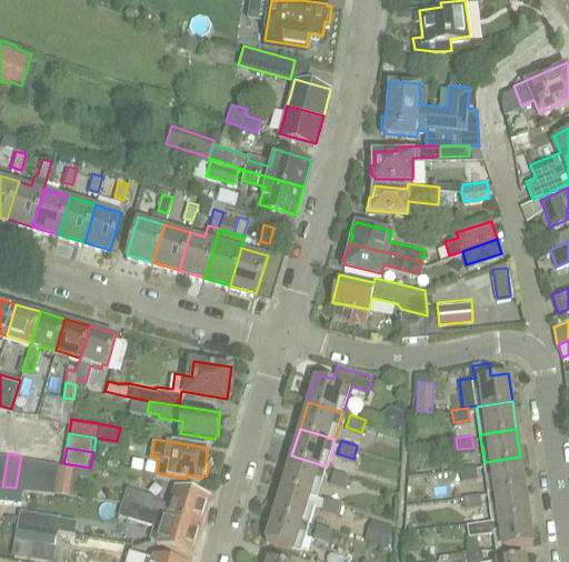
[(21,455),(16,488),(28,489),(33,458),(21,455)]
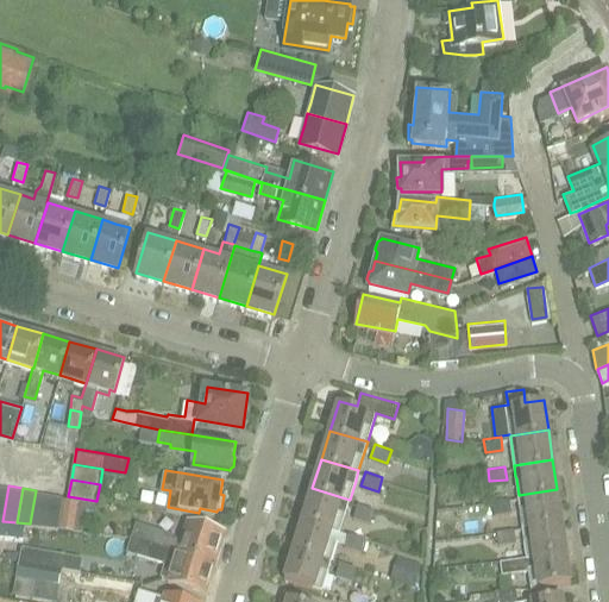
[(350,500),(312,488),(303,516),(340,528),(346,509),(350,500)]
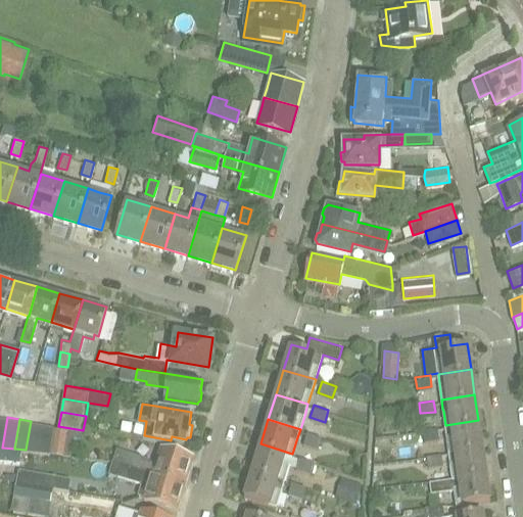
[(478,420),(445,425),(446,434),(448,451),(481,447),(478,420)]
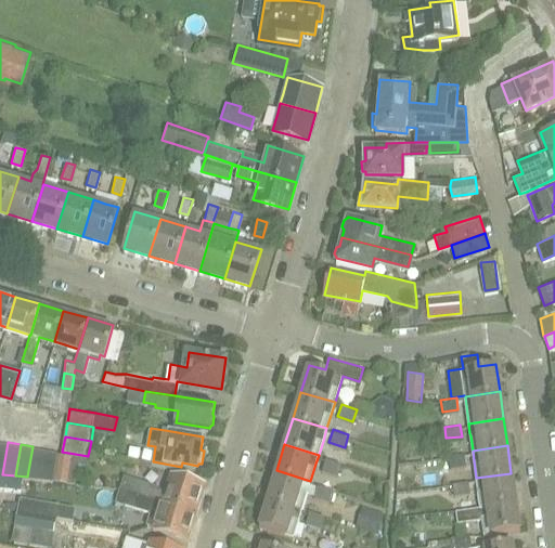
[(33,446),(27,477),(40,478),(46,448),(33,446)]
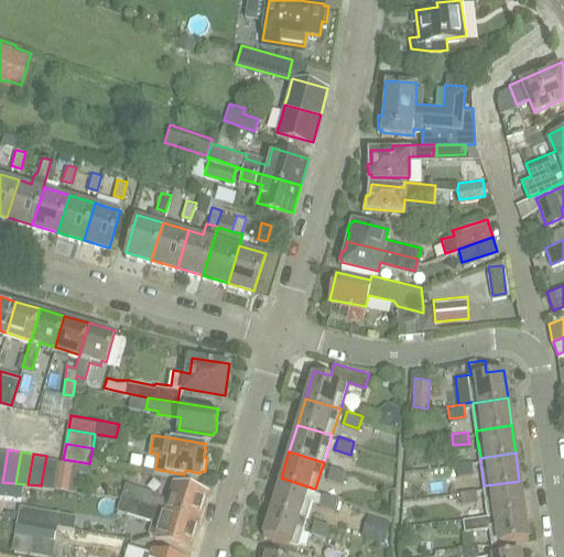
[(46,456),(41,485),(54,487),(58,458),(46,456)]
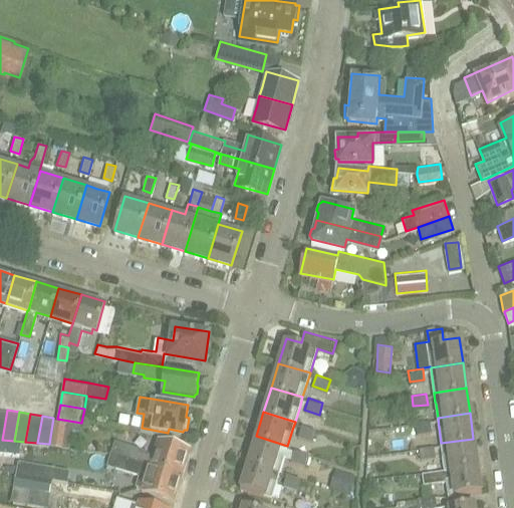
[(57,419),(53,418),(49,444),(69,445),(71,428),(80,430),(81,423),(57,419)]
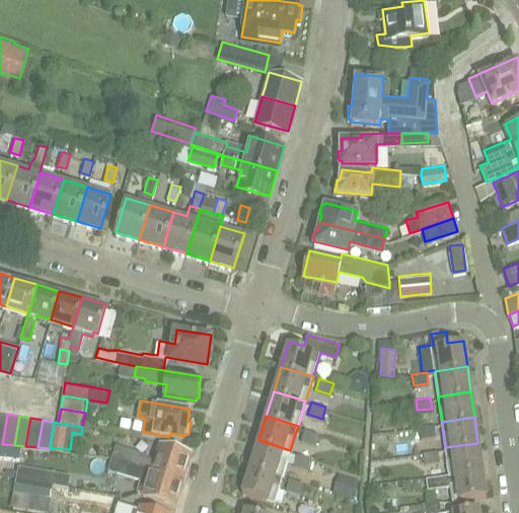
[(434,423),(420,425),(421,435),(436,433),(434,423)]
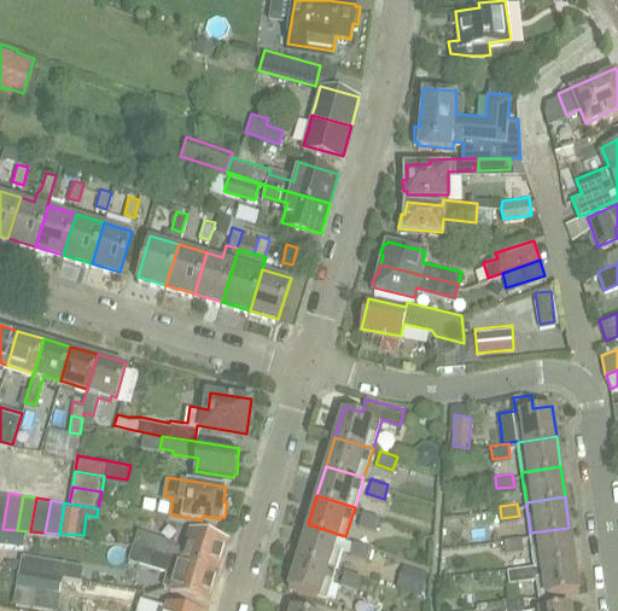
[(375,528),(379,515),(362,510),(357,523),(375,528)]
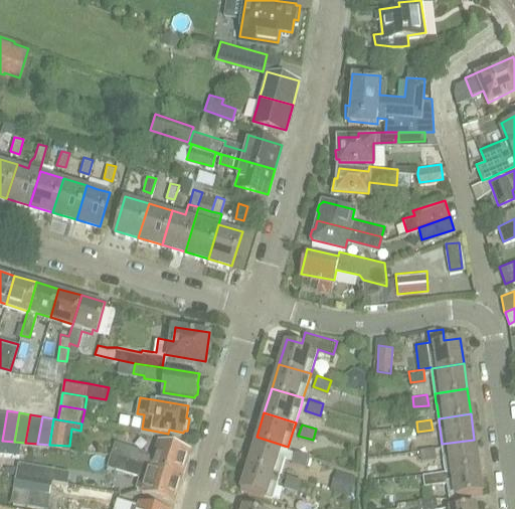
[(256,437),(249,461),(281,471),(286,455),(279,453),(281,446),(288,448),(288,447),(256,437)]
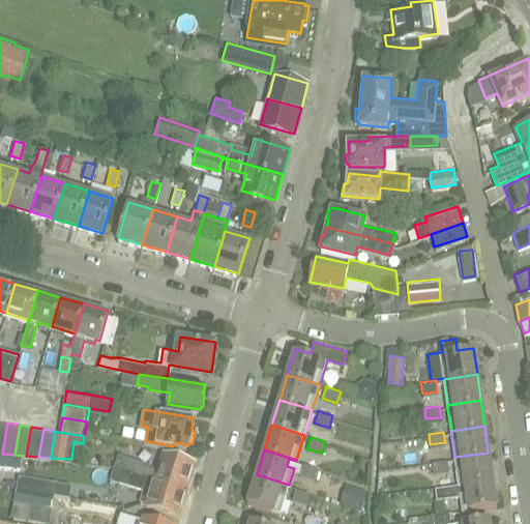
[(114,463),(120,466),(189,488),(198,461),(164,450),(157,470),(151,468),(152,464),(123,455),(117,453),(114,463)]
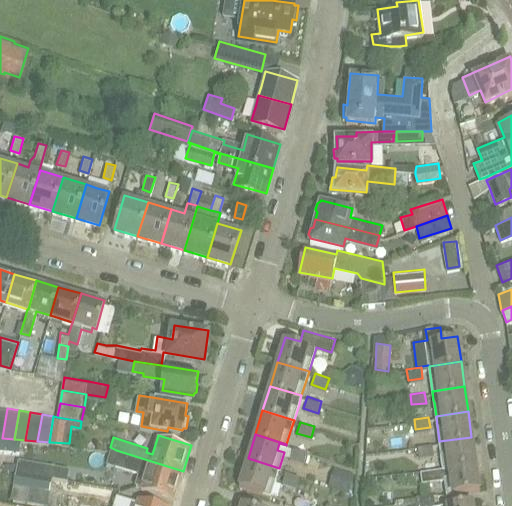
[(439,441),(441,451),(443,466),(474,462),(471,437),(439,441)]
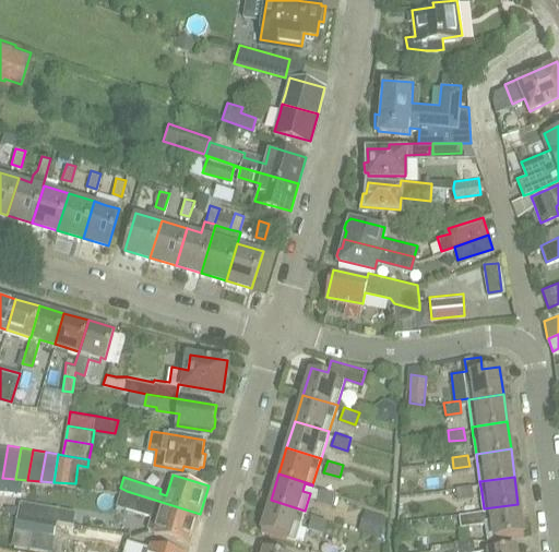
[(472,482),(455,484),(458,495),(473,493),(472,482)]
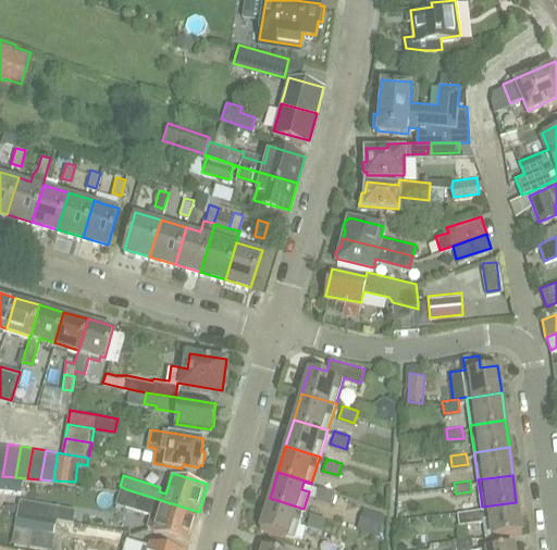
[(333,489),(318,484),(314,497),(329,501),(333,489)]
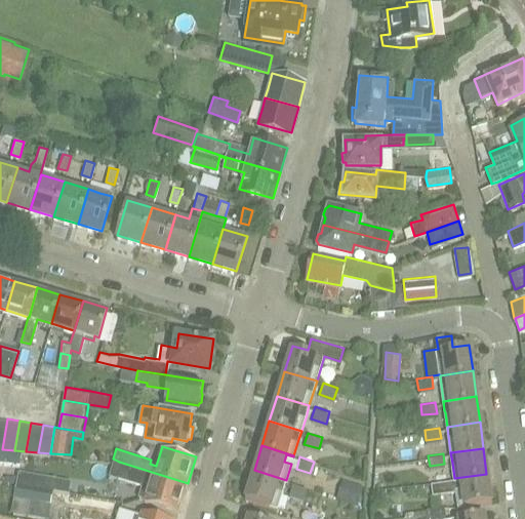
[(137,493),(147,496),(146,497),(179,508),(188,483),(119,462),(113,458),(109,473),(115,475),(116,473),(142,481),(137,493)]
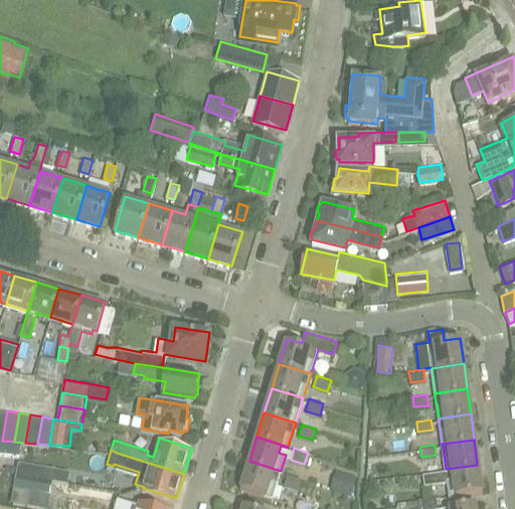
[(16,471),(52,478),(67,480),(69,469),(18,460),(16,471)]
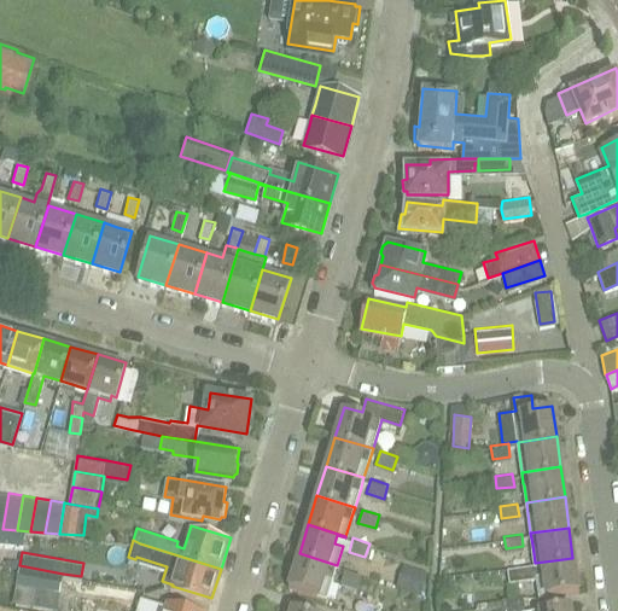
[(333,575),(337,565),(299,553),(290,583),(327,595),(333,575)]
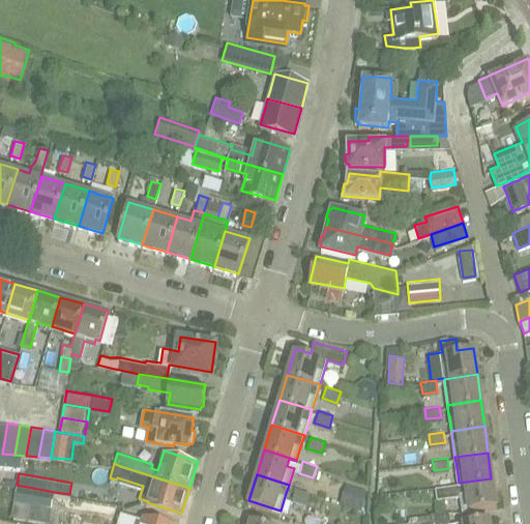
[(437,497),(461,493),(463,508),(495,504),(491,478),(459,483),(435,486),(437,497)]
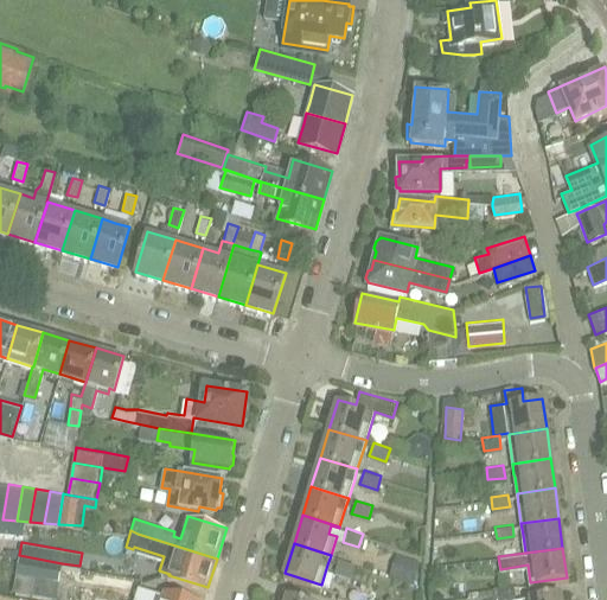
[(420,559),(397,551),(390,574),(413,581),(420,559)]
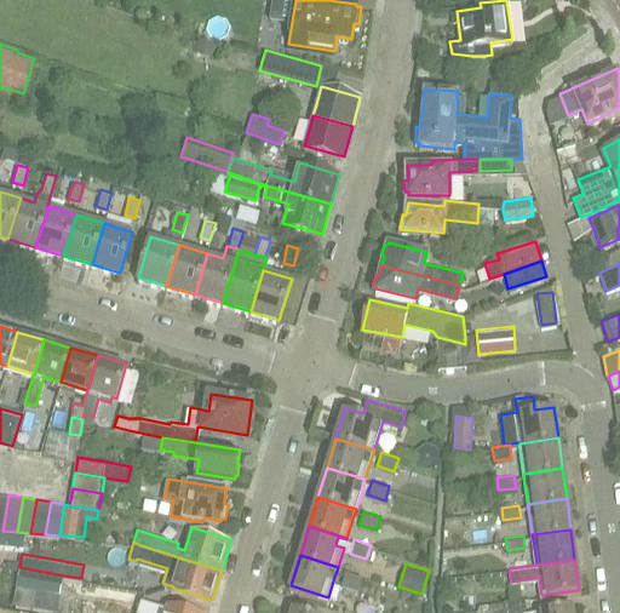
[(61,594),(63,576),(19,567),(16,585),(36,589),(61,594)]
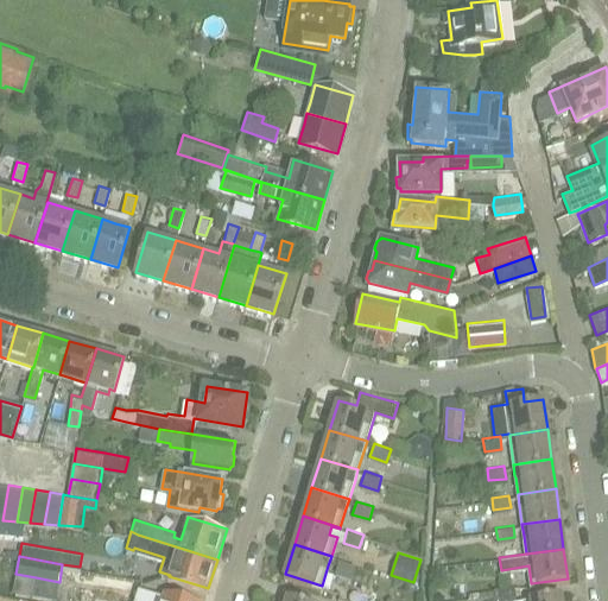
[(352,576),(355,563),(339,558),(335,571),(352,576)]
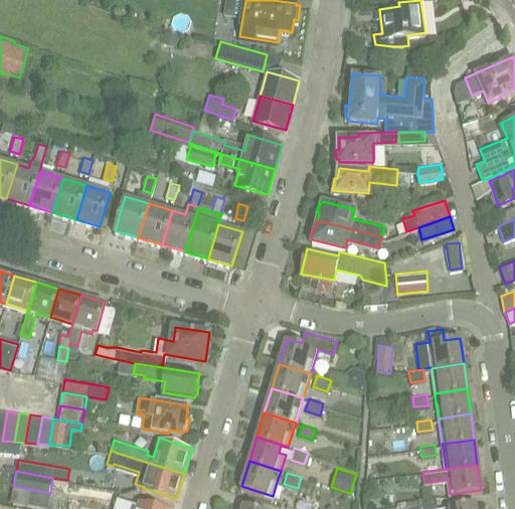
[(30,489),(28,504),(47,507),(50,493),(30,489)]
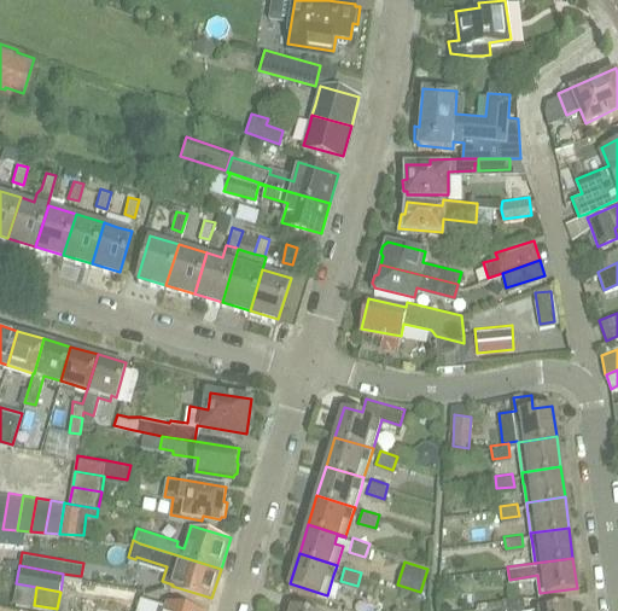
[(503,610),(522,610),(522,609),(525,609),(524,594),(502,595),(503,610)]
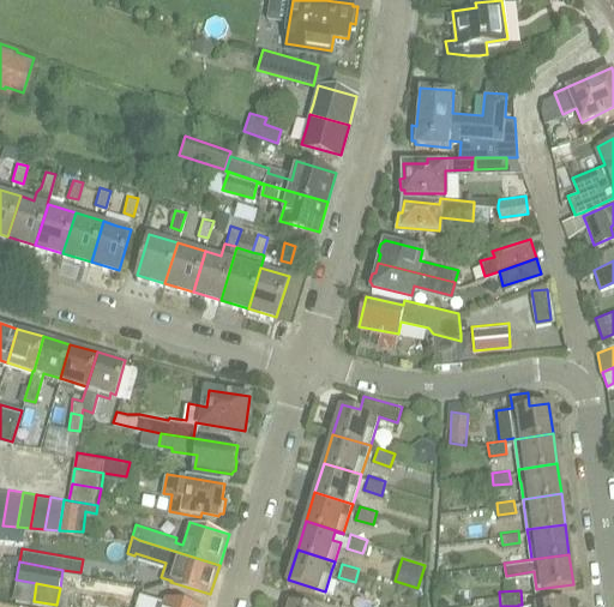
[(132,606),(202,606),(167,595),(162,606),(139,606),(133,605),(132,606)]
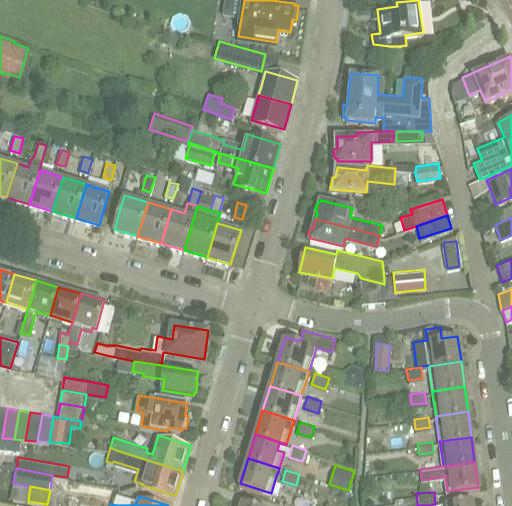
[(0,505),(46,505),(31,503),(24,502),(20,501),(19,501),(2,498),(0,497),(0,505)]
